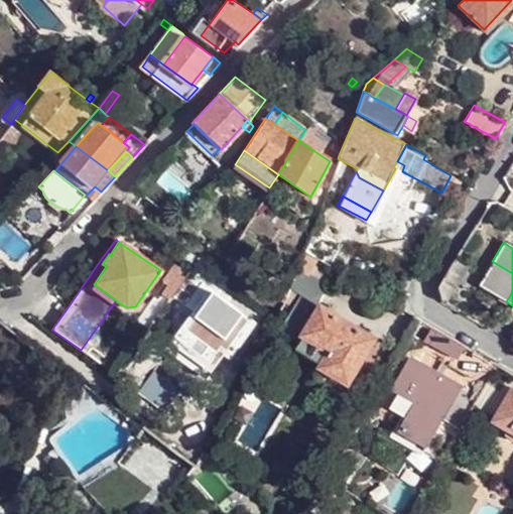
[(182,248),(177,255),(191,265),(197,259),(182,248)]
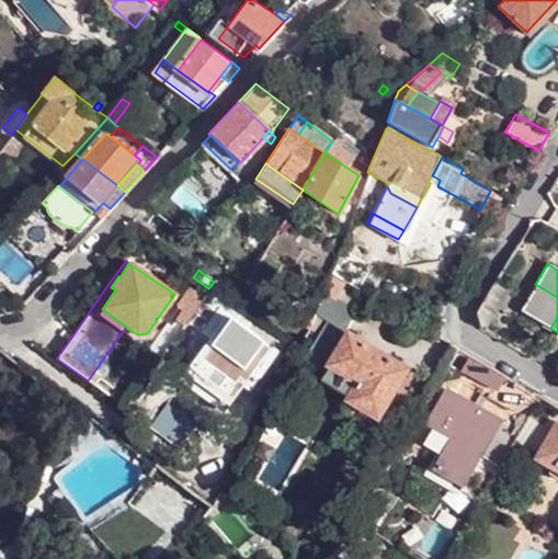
[(510,286),(494,277),(474,311),(478,328),(482,330),(510,286)]
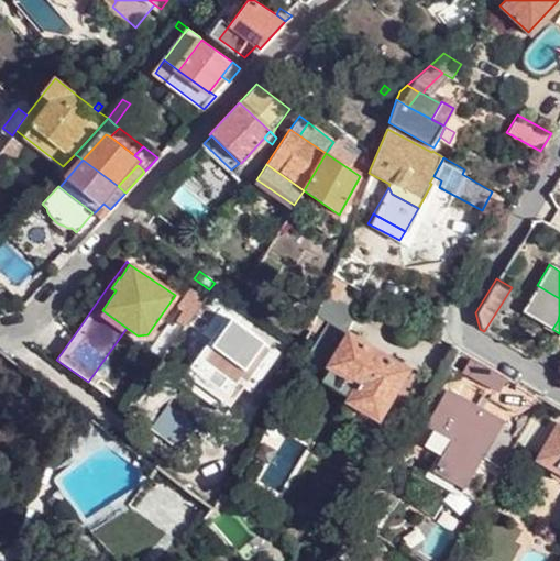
[(354,310),(364,295),(357,290),(342,282),(333,297),(354,310)]
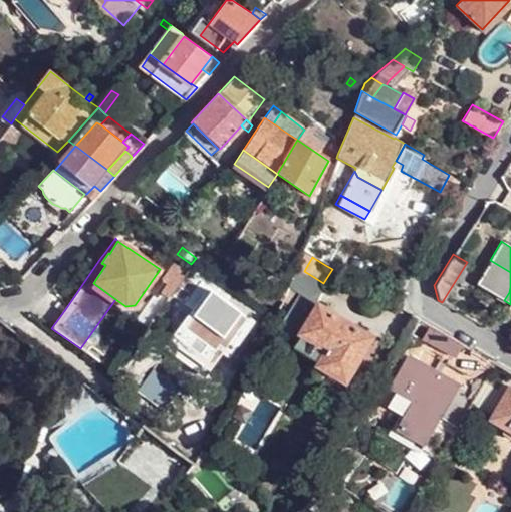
[(510,272),(490,260),(481,276),(509,292),(510,287),(510,272)]
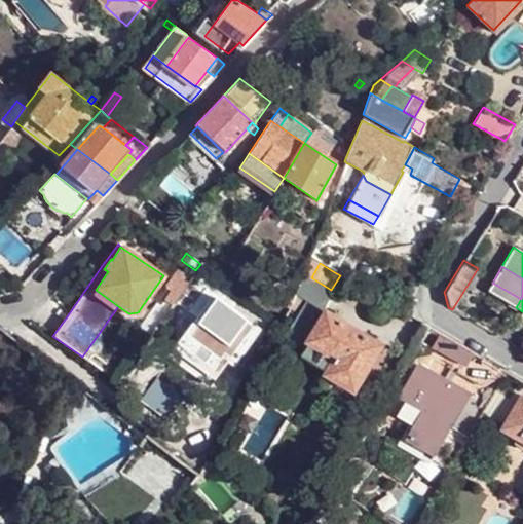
[(177,270),(165,287),(167,288),(171,291),(164,300),(172,305),(190,278),(177,270)]
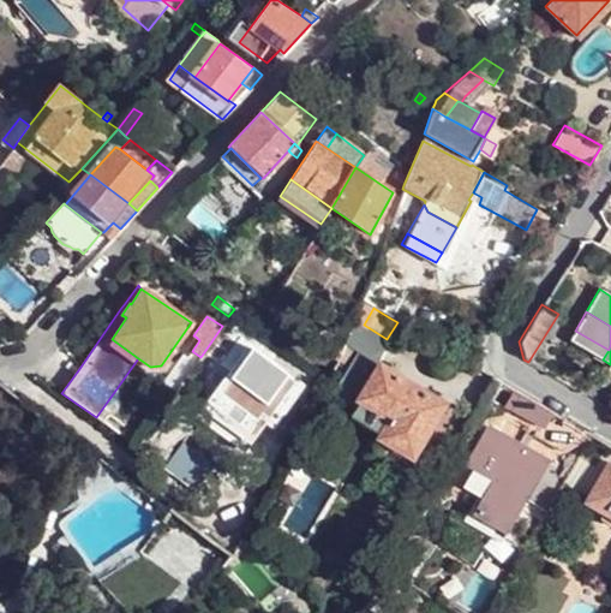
[(352,319),(343,341),(375,361),(387,339),(364,325),(352,319)]
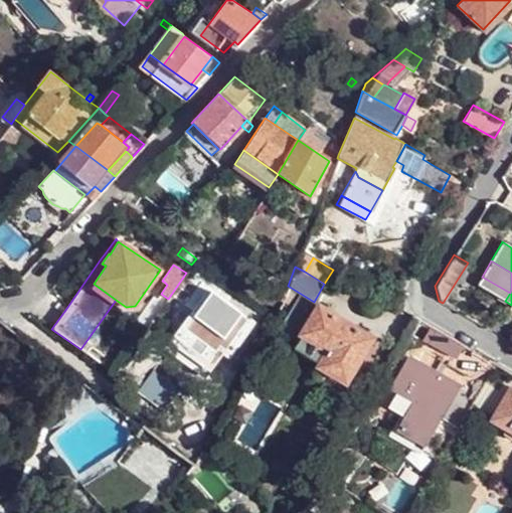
[(482,277),(477,285),(505,301),(510,293),(482,277)]
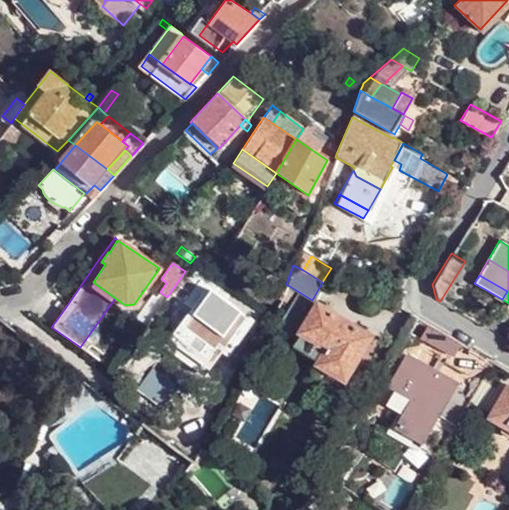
[(166,283),(163,280),(156,289),(160,292),(166,283)]
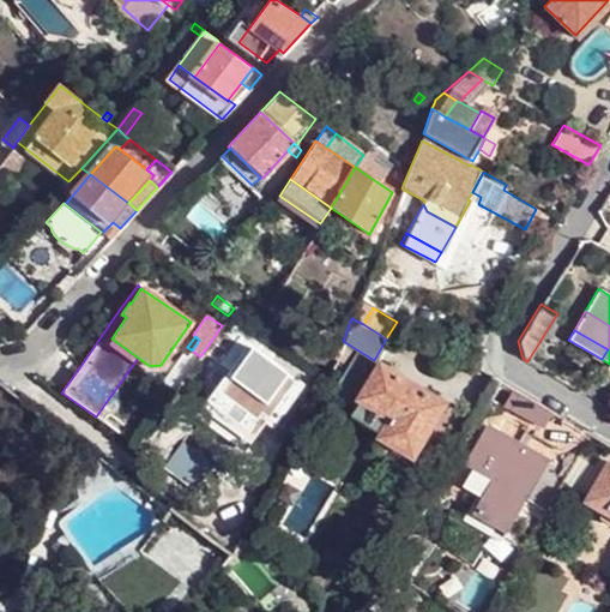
[(327,351),(336,358),(339,348),(333,343),(327,351)]
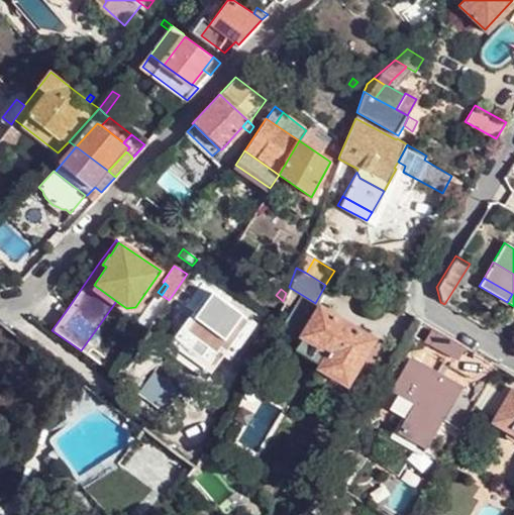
[(207,291),(175,337),(210,363),(220,347),(243,316),(207,291)]
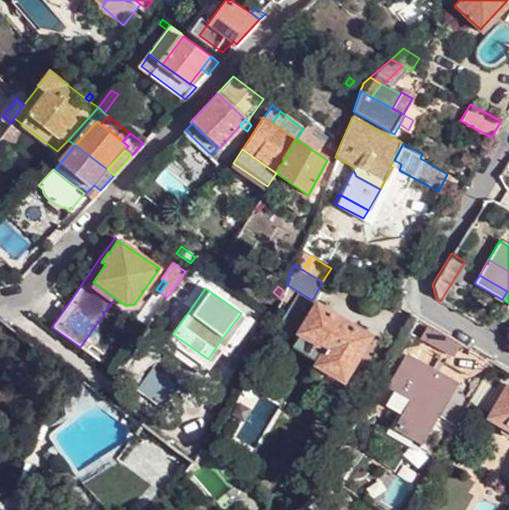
[(136,318),(147,326),(167,297),(160,292),(156,289),(136,318)]
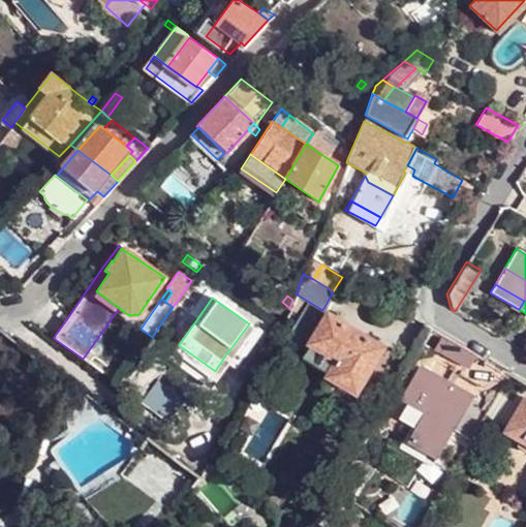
[(328,315),(302,357),(330,373),(328,376),(330,377),(325,386),(343,398),(346,399),(351,390),(353,391),(358,384),(378,350),(381,347),(328,315)]
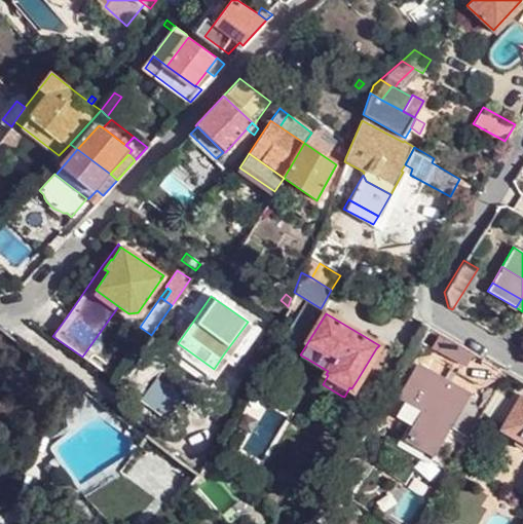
[(256,328),(248,322),(224,353),(236,362),(256,328)]
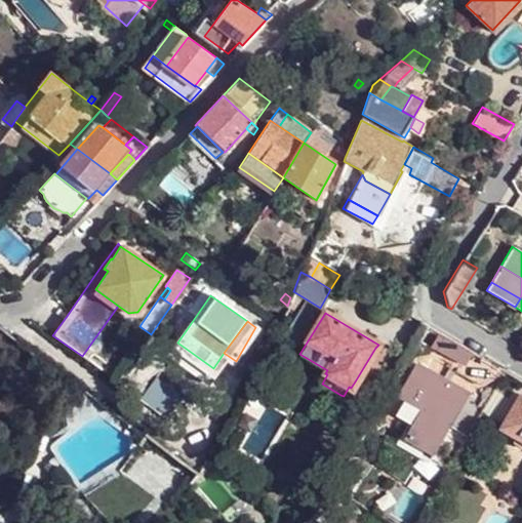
[(445,335),(438,349),(463,363),(471,350),(445,335)]
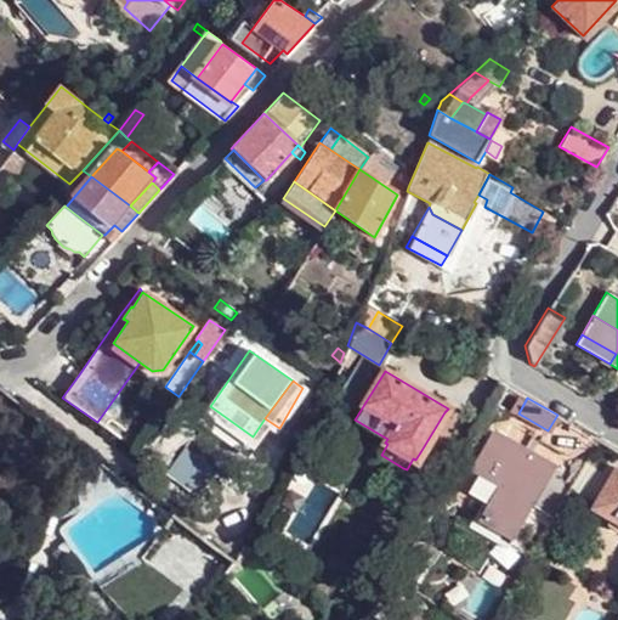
[(250,457),(253,437),(210,406),(199,421),(250,457)]
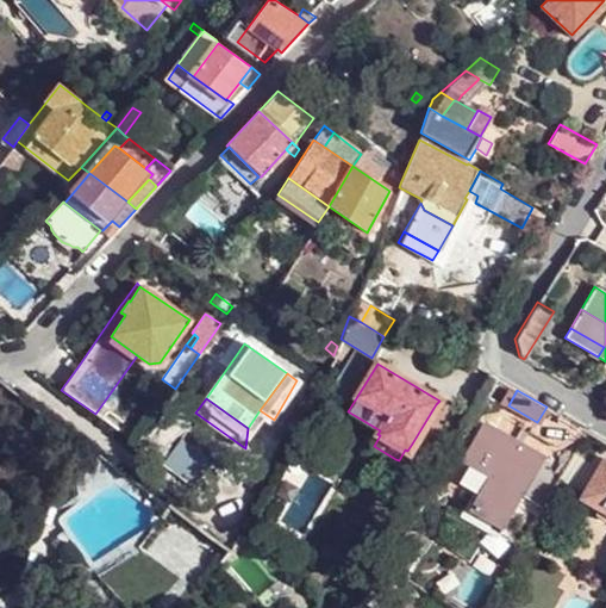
[(451,414),(436,404),(412,444),(426,453),(451,414)]
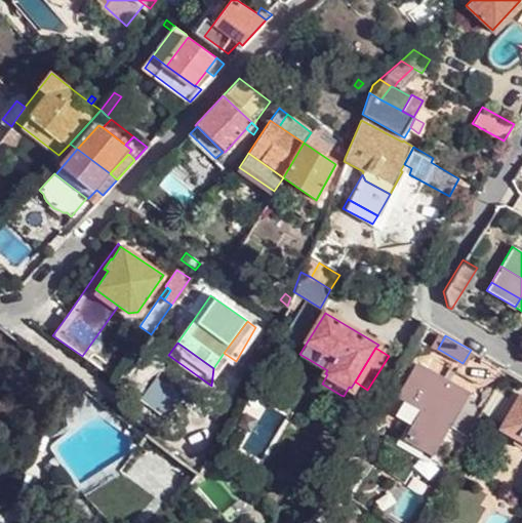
[(213,368),(211,386),(225,366),(231,370),(236,361),(224,353),(213,368)]
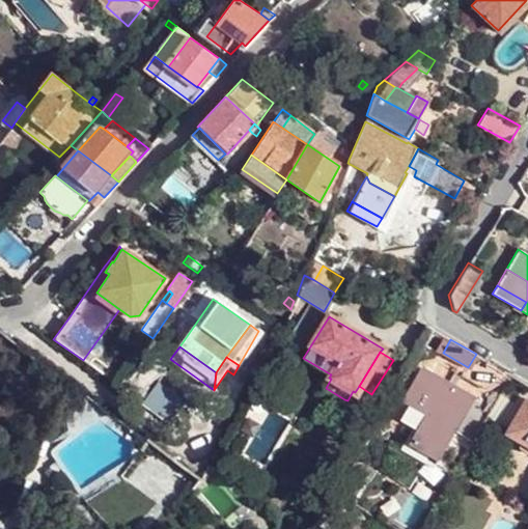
[(423,366),(404,398),(426,413),(410,441),(435,456),(472,395),(423,366)]
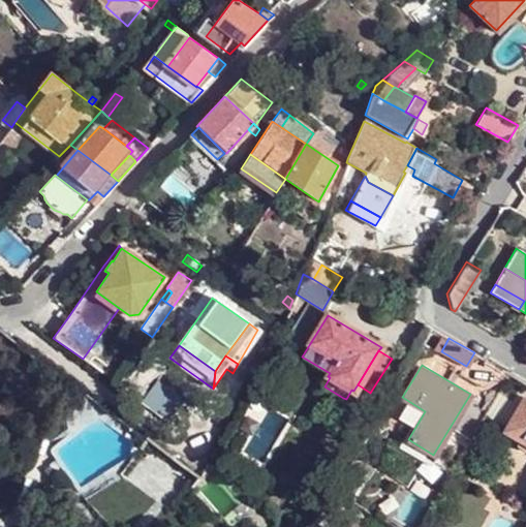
[(498,391),(484,414),(505,427),(524,396),(517,392),(515,391),(509,398),(498,391)]
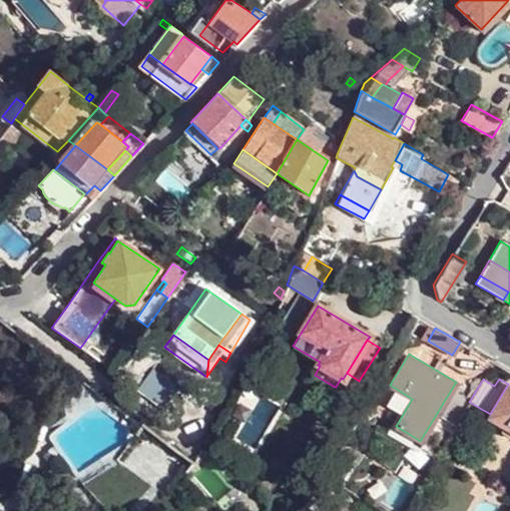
[(509,385),(508,384),(490,414),(487,419),(509,431),(509,385)]
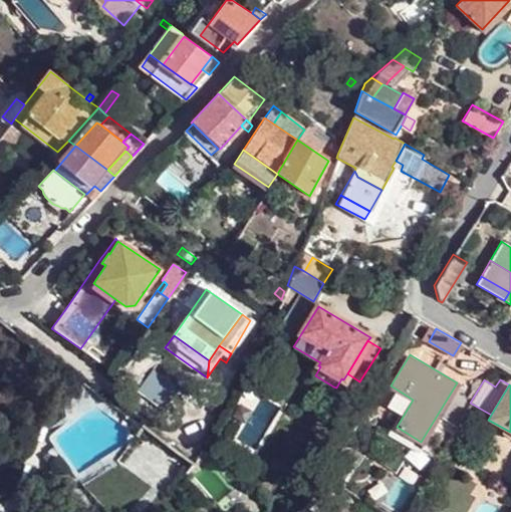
[(332,480),(325,474),(322,478),(330,483),(332,480)]
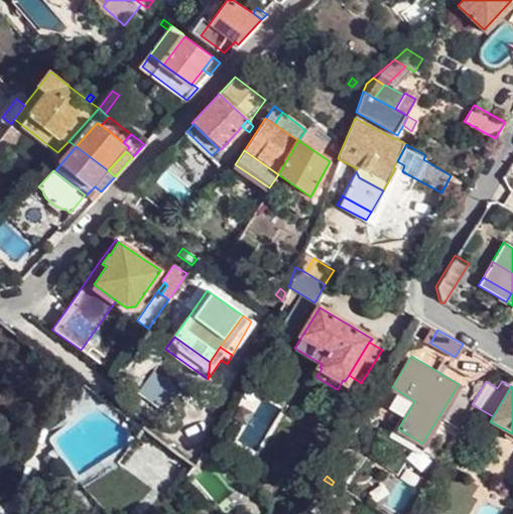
[(324,480),(322,479),(313,492),(315,494),(324,480)]
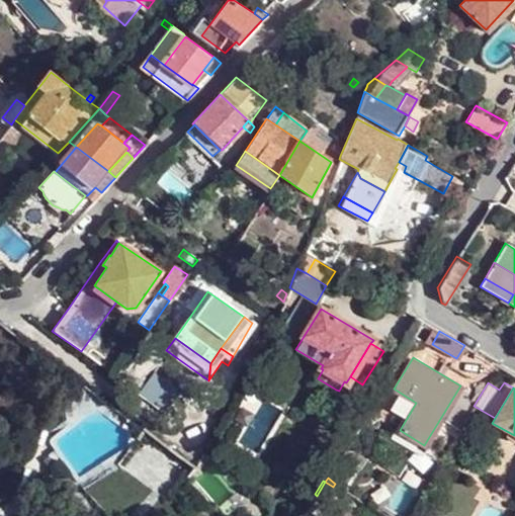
[(325,501),(333,487),(325,482),(317,496),(325,501)]
